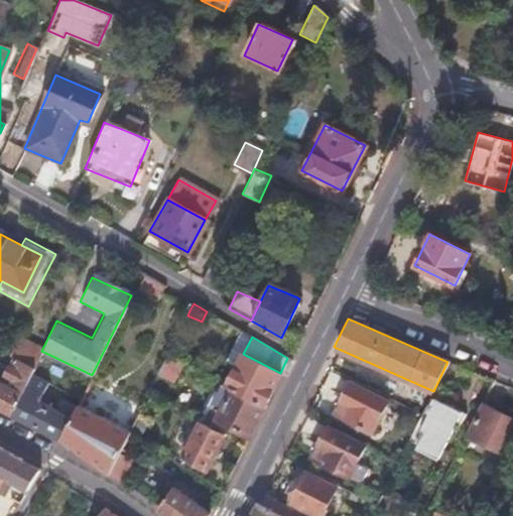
[(9,356),(12,357),(34,368),(41,351),(17,338),(9,356)]
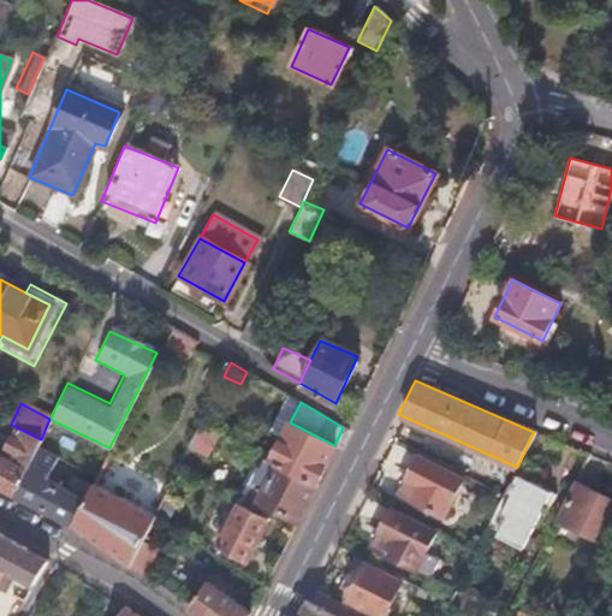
[(274,463),(315,484),(334,445),(290,422),(271,461),(274,463)]
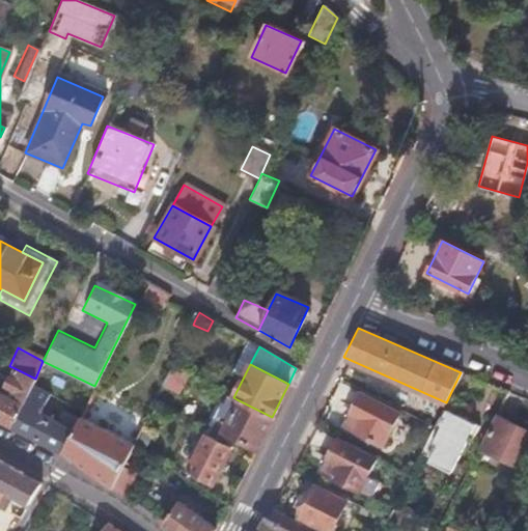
[(178,393),(188,373),(172,366),(163,386),(178,393)]
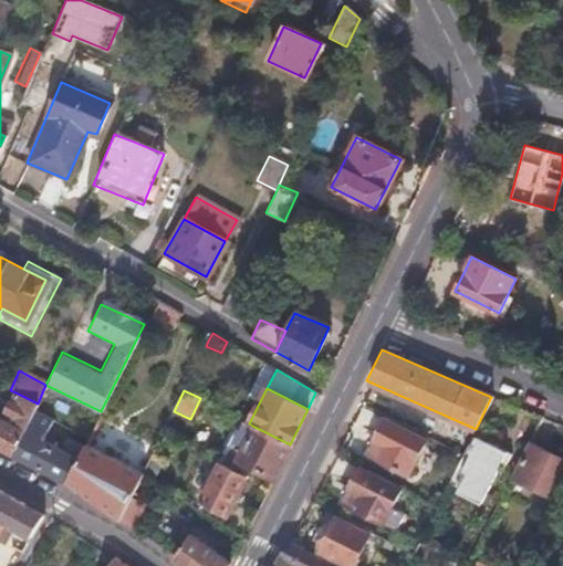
[(0,418),(24,430),(34,410),(38,404),(13,391),(0,418)]
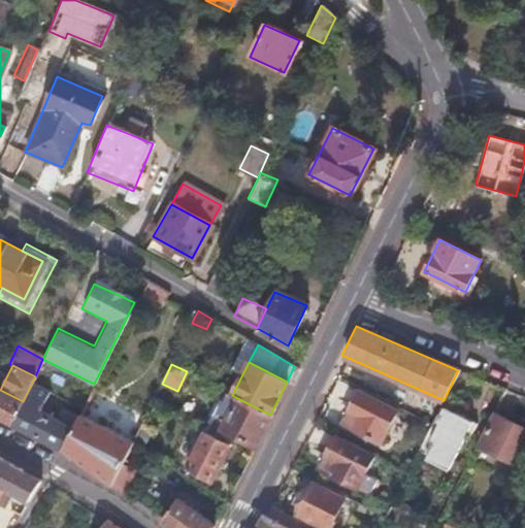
[(444,406),(452,410),(464,384),(454,378),(444,400),(435,416),(438,417),(444,406)]
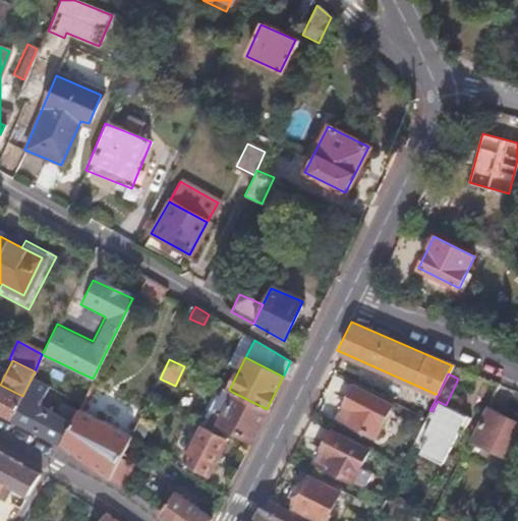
[(61,444),(72,421),(40,404),(49,387),(32,378),(22,396),(12,417),(61,444)]
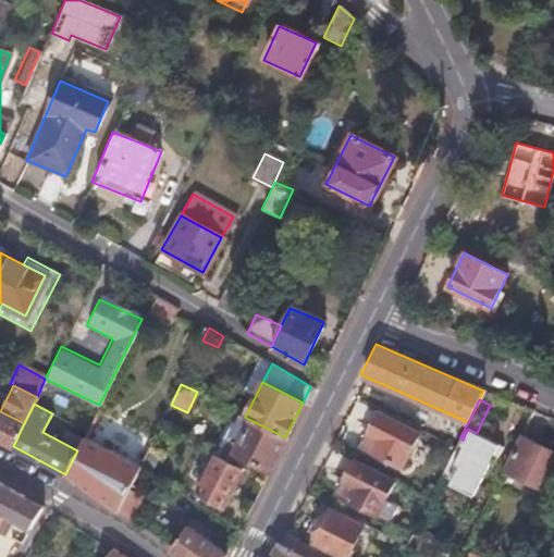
[(0,440),(13,446),(24,423),(0,411),(0,440)]
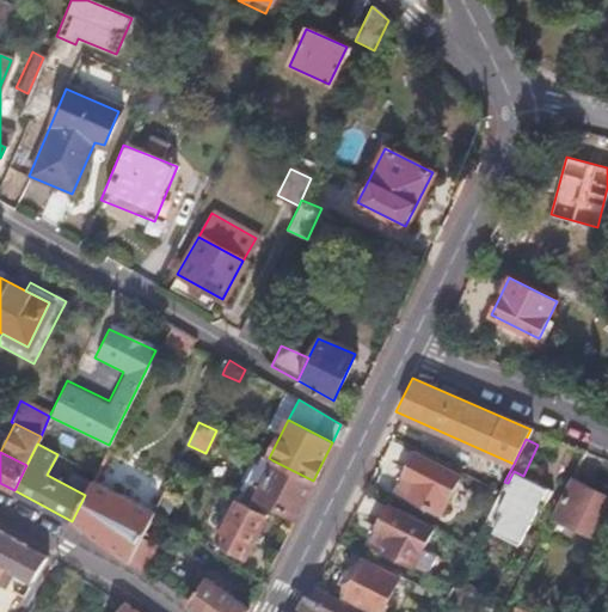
[(415,454),(397,490),(442,512),(459,477),(415,454)]
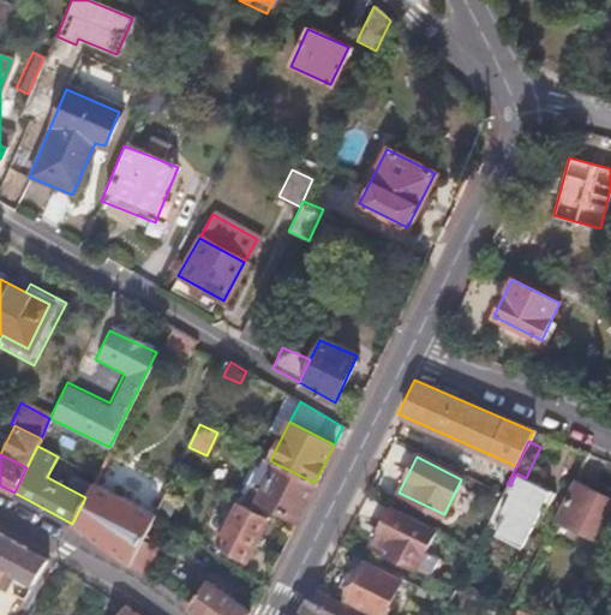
[(295,520),(315,483),(274,463),(255,500),(295,520)]
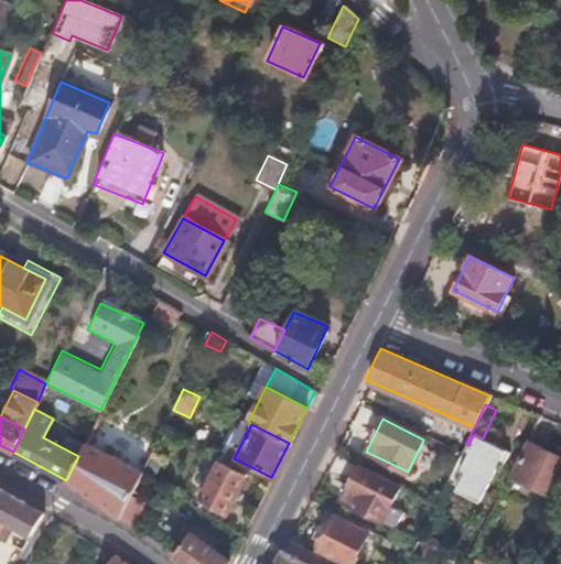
[(461,454),(449,478),(457,483),(455,488),(477,499),(503,448),(483,438),(474,434),(468,445),(465,444),(461,454)]
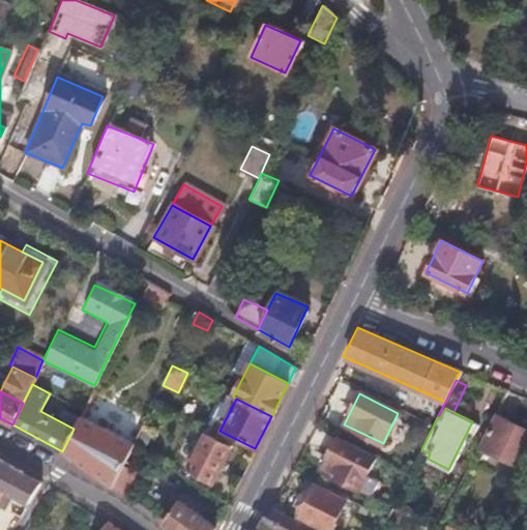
[(113,487),(123,465),(134,444),(135,443),(80,416),(74,429),(62,451),(113,487)]
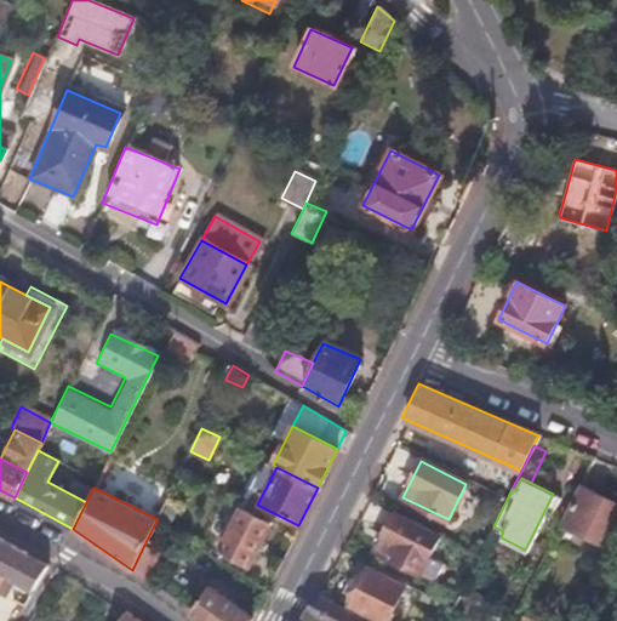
[(616,505),(581,488),(563,523),(600,542),(616,508),(616,505)]
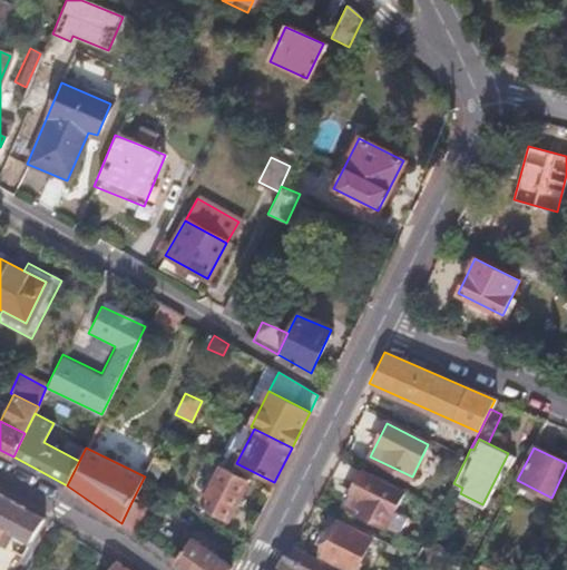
[(153,461),(146,473),(158,479),(164,467),(153,461)]
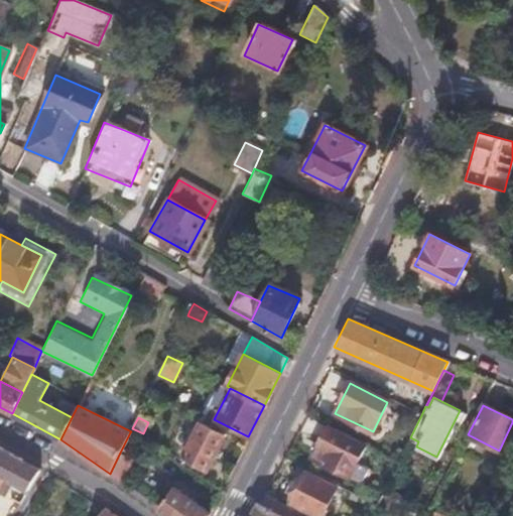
[(226,434),(201,421),(181,459),(206,472),(226,434)]
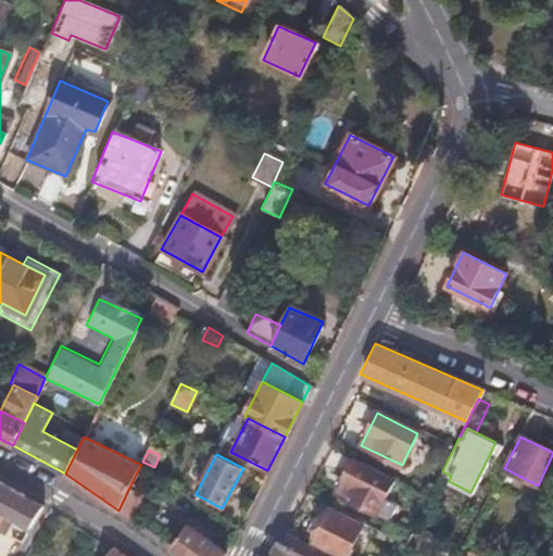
[(352,462),(335,494),(376,515),(392,482),(352,462)]
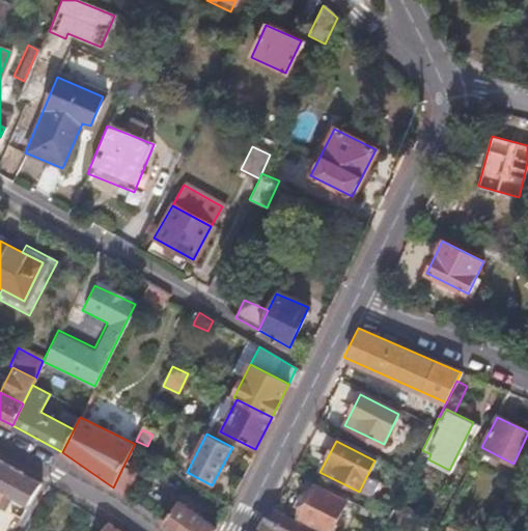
[(39,483),(0,462),(0,494),(1,492),(27,504),(39,483)]
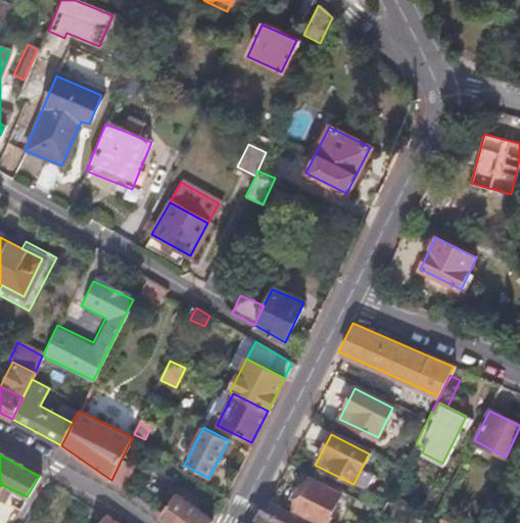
[(136,466),(122,459),(111,480),(125,489),(136,466)]
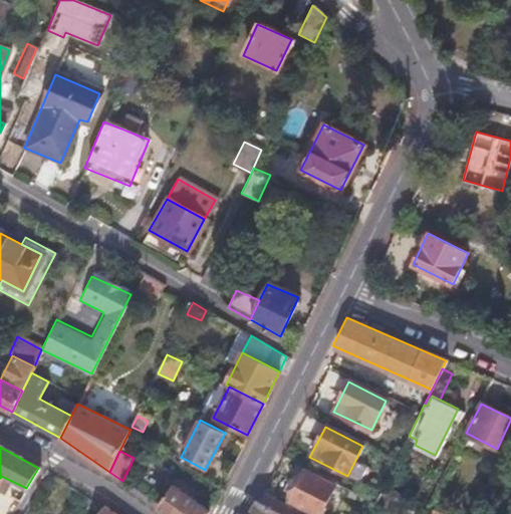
[(297,487),(291,500),(318,513),(333,485),(306,471),(297,487)]
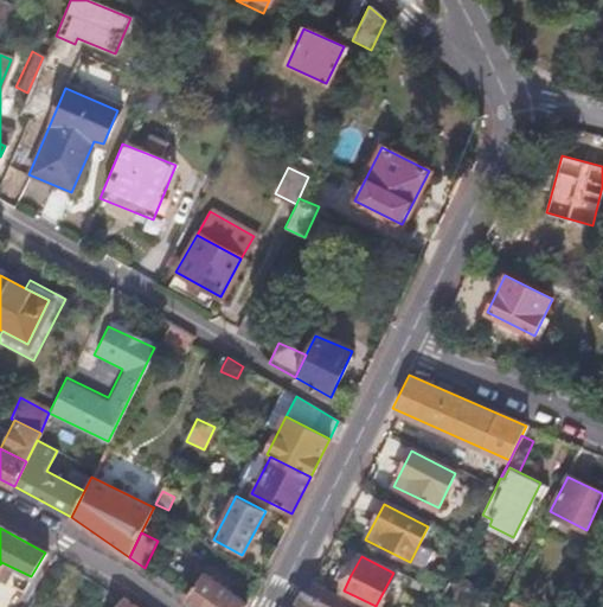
[(242,606),(247,599),(206,570),(187,598),(200,606),(242,606)]
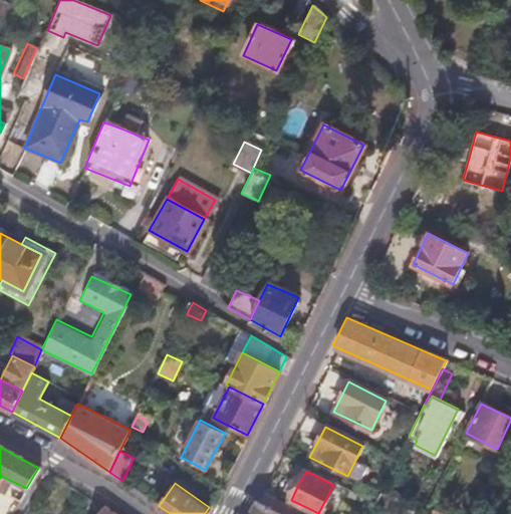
[(291,500),(297,487),(288,483),(282,495),(291,500)]
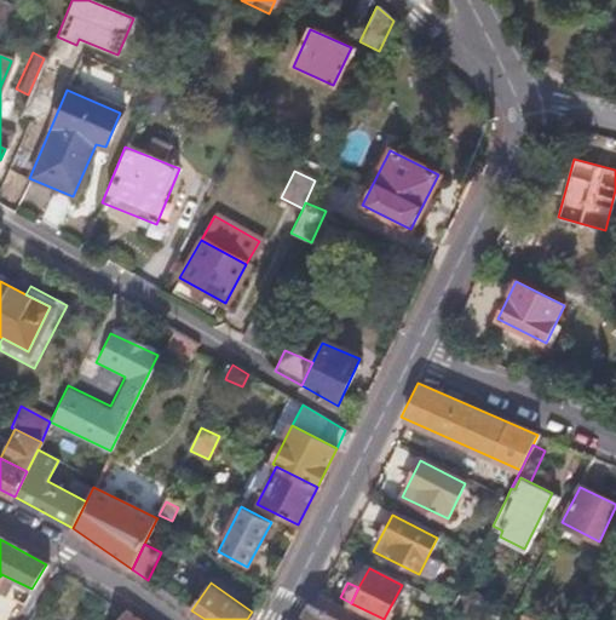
[(298,619),(335,619),(306,604),(298,619)]
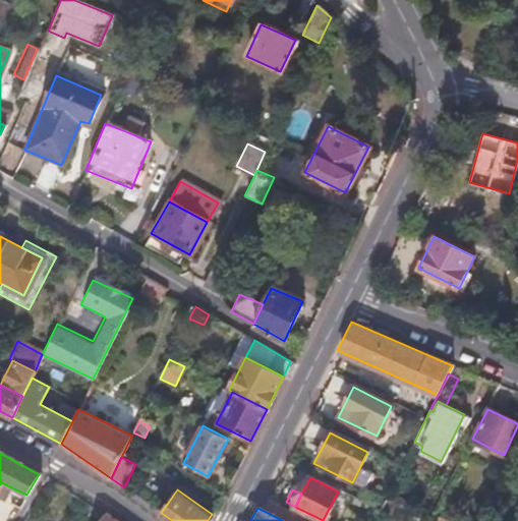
[(454,520),(435,512),(429,520),(454,520)]
